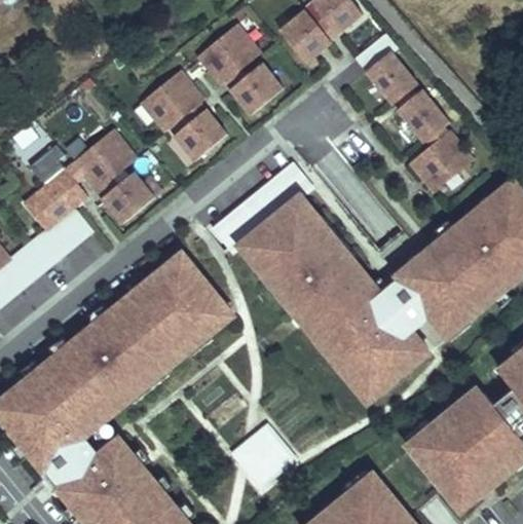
[(304,64),(319,52),(333,41),(332,39),(326,32),(319,23),(300,0),(298,0),(270,22),(304,64)]
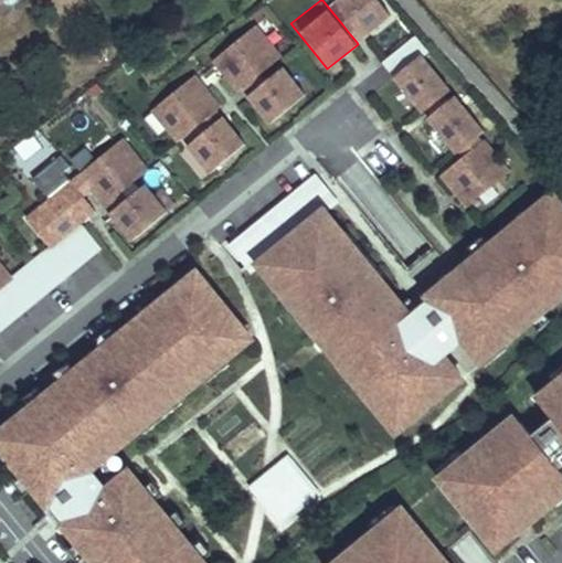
[(350,19),(342,24),(350,34),(358,29),(364,35),(391,13),(380,0),(335,0),(350,19)]
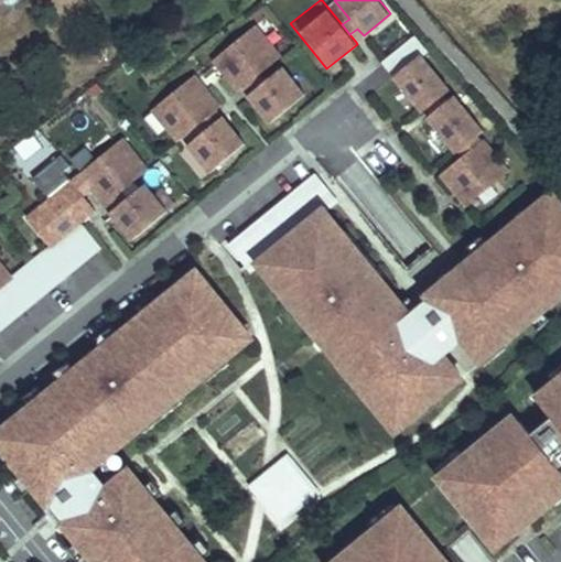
[(213,58),(225,73),(238,89),(241,86),(249,80),(259,73),(283,53),(258,22),(213,58)]
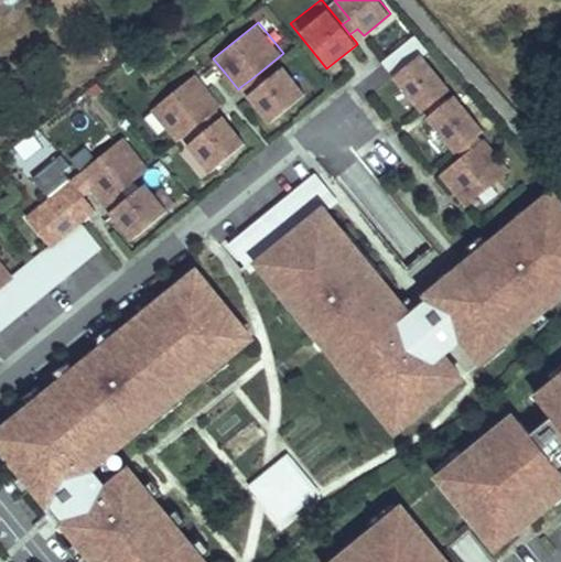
[(357,29),(349,34),(356,42),(364,35),(357,29)]
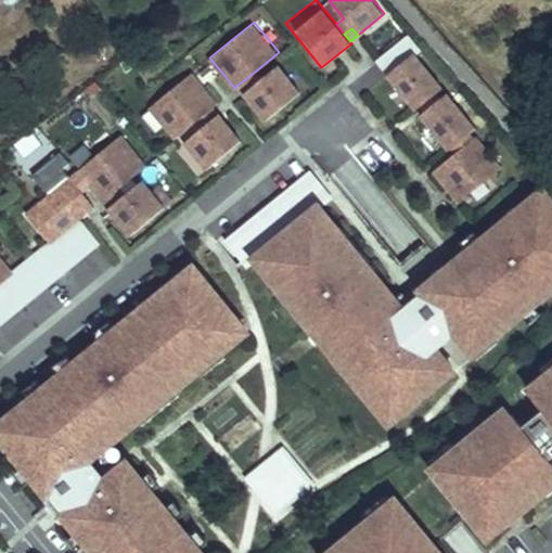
[(387,74),(415,110),(420,105),(427,100),(432,105),(439,99),(435,93),(443,88),(414,53),(418,51),(406,36),(379,59),(390,72),(387,74)]
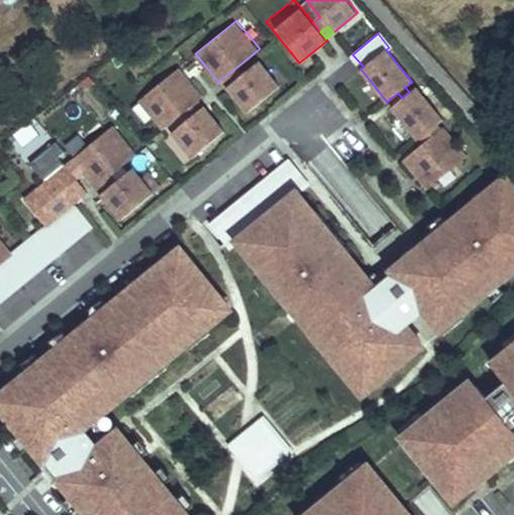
[(242,73),(237,67),(228,74),(233,80),(227,86),(247,111),(280,85),(260,60),(242,73)]
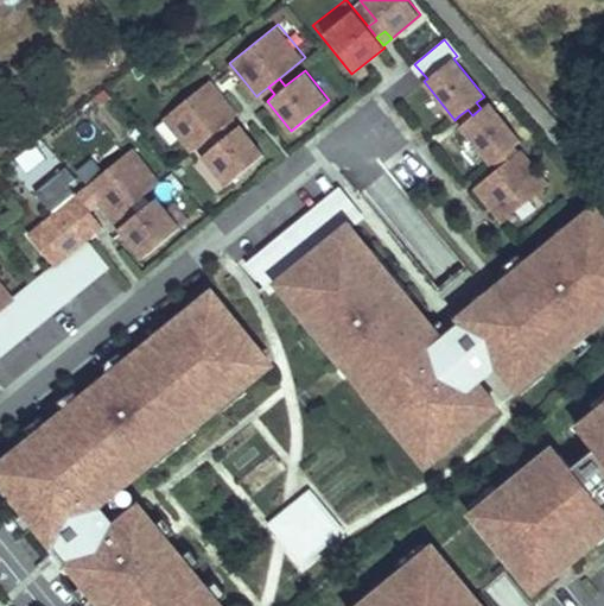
[(234,114),(237,112),(210,77),(160,118),(188,152),(214,131),(226,121),(234,114)]
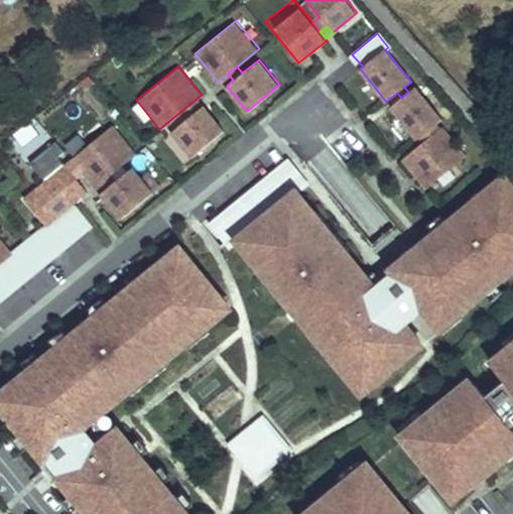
[(233,80),(228,74),(221,79),(227,86),(233,80)]
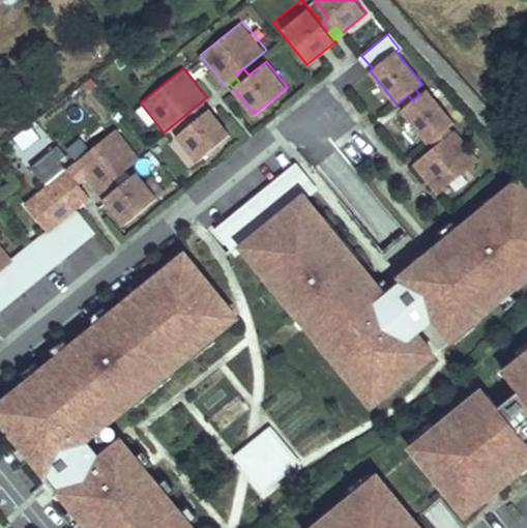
[(401,110),(428,143),(454,122),(427,89),(419,94),(412,100),(405,106),(401,110)]
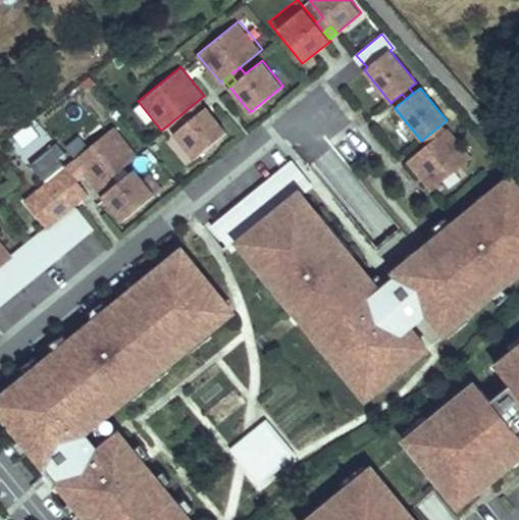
[(399,104),(406,99),(402,94),(395,99),(399,104)]
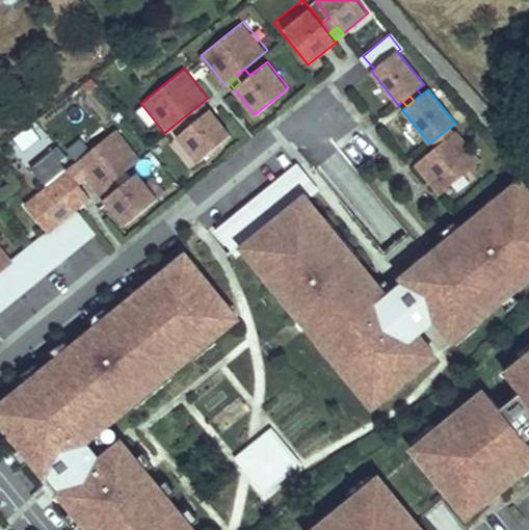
[(205,100),(197,106),(203,113),(210,107),(205,100)]
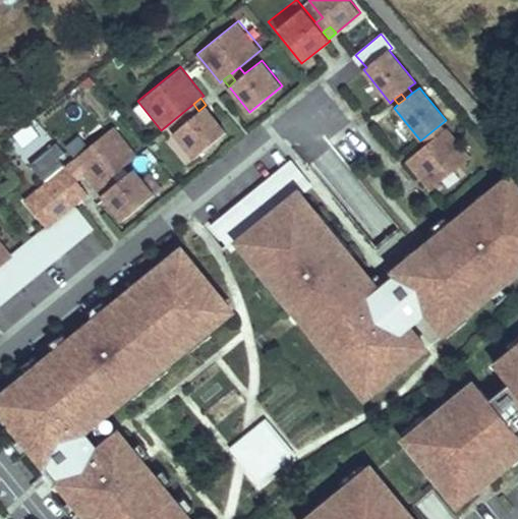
[(193,104),(183,112),(189,118),(173,131),(193,157),(226,130),(206,105),(198,111),(193,104)]
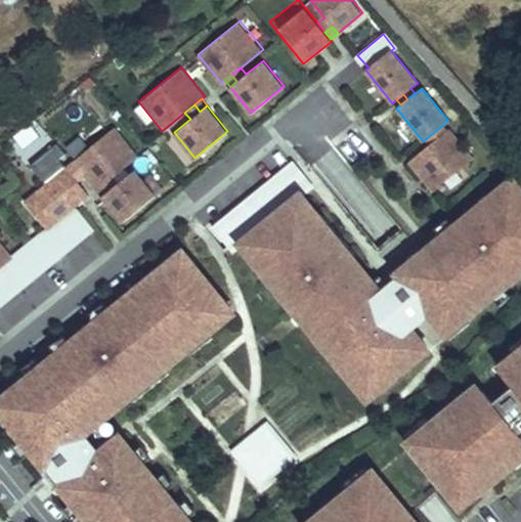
[(423,141),(427,146),(452,126),(448,121),(423,141)]
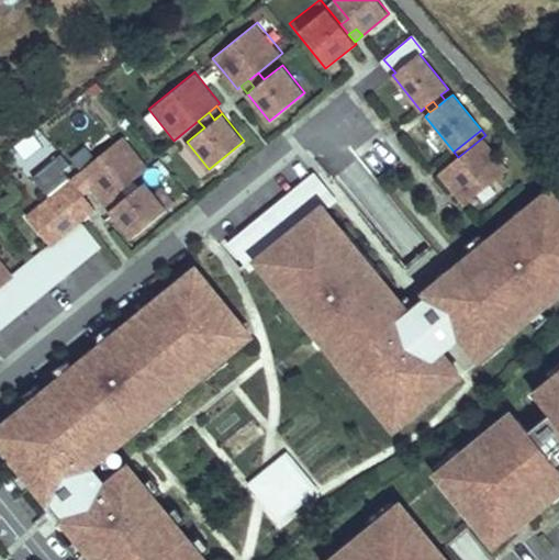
[(18,157),(38,145),(30,131),(9,143),(18,157)]
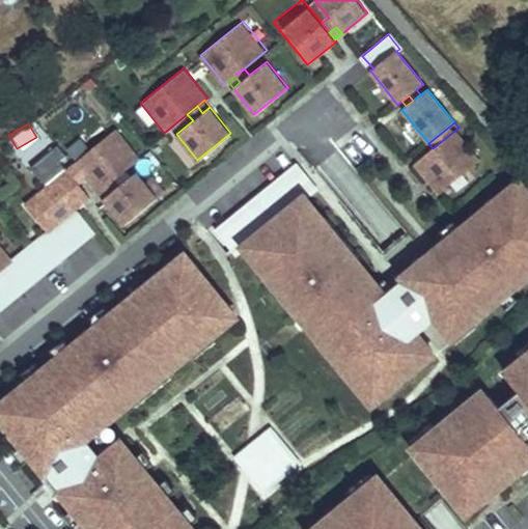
[(74,161),(85,175),(98,191),(105,185),(113,177),(140,156),(116,127),(74,161)]
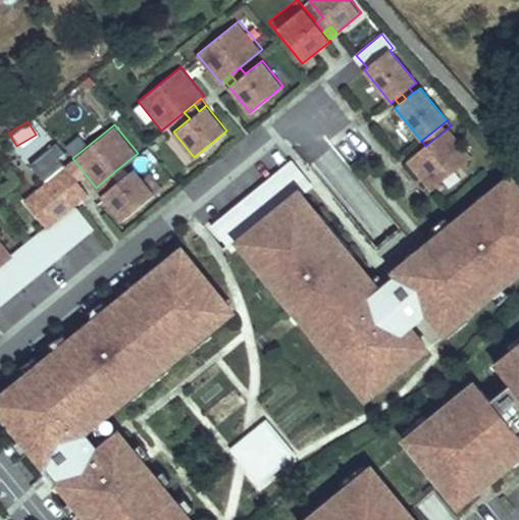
[(429,190),(474,154),(451,125),(425,146),(407,161),(429,190)]
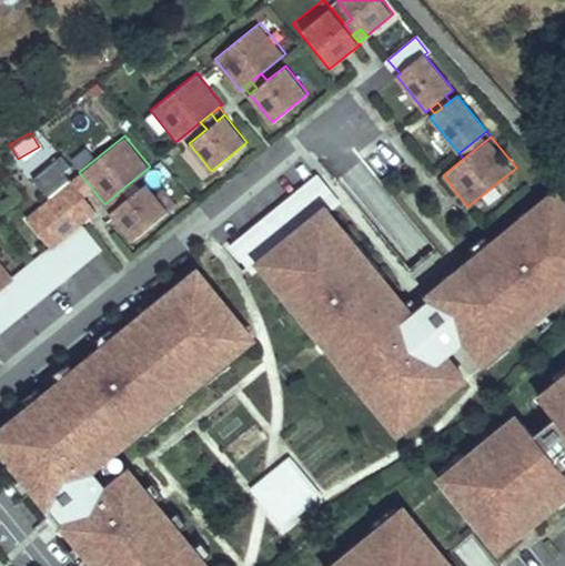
[(68,178),(48,143),(21,159),(41,193),(68,178)]
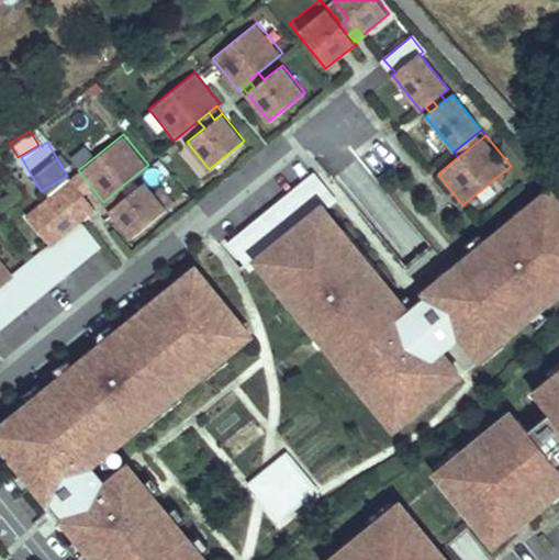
[(82,191),(90,186),(78,170),(70,176),(82,191)]
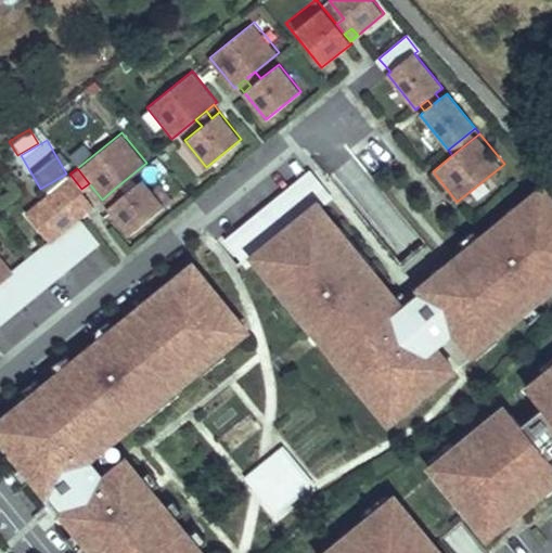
[(330,195),(310,171),(296,183),(315,206),(317,204),(318,205),(330,195)]
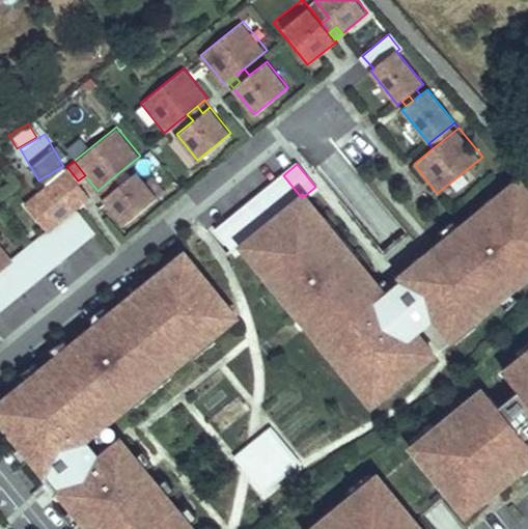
[(24,200),(48,229),(61,218),(75,207),(89,195),(78,181),(66,166),(24,200)]
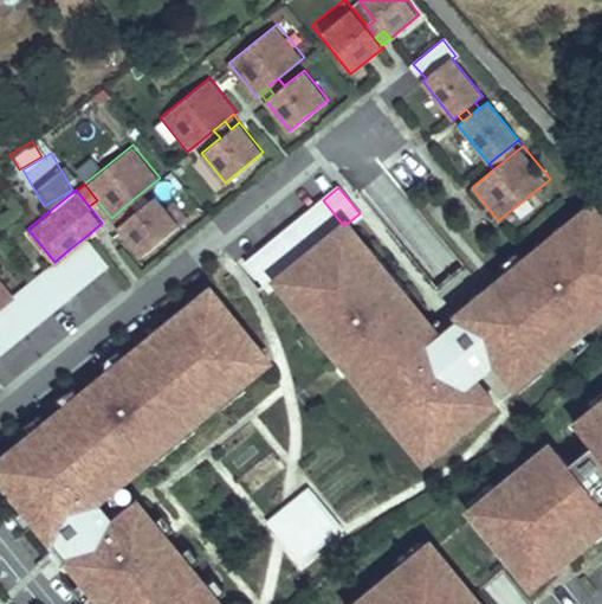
[(136,210),(129,203),(120,211),(125,219),(117,225),(141,255),(180,224),(156,194),(136,210)]
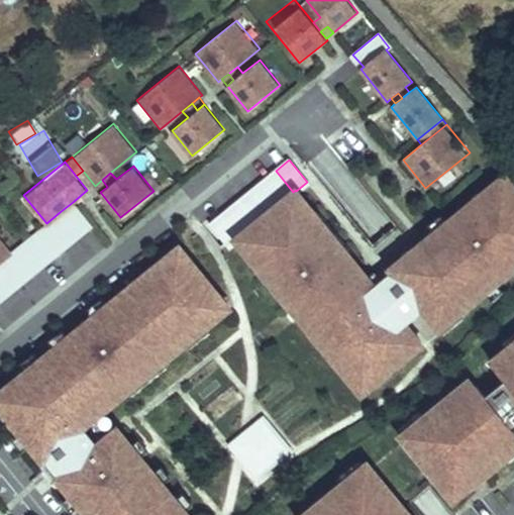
[(276,171),(263,181),(280,202),(293,192),(276,171)]
